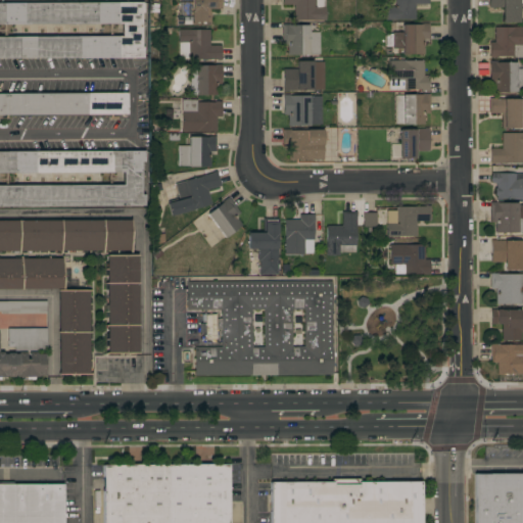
[(221,0),(222,8),(217,9),(210,9),(210,26),(191,26),(191,11),(192,11),(192,0),(221,0)]
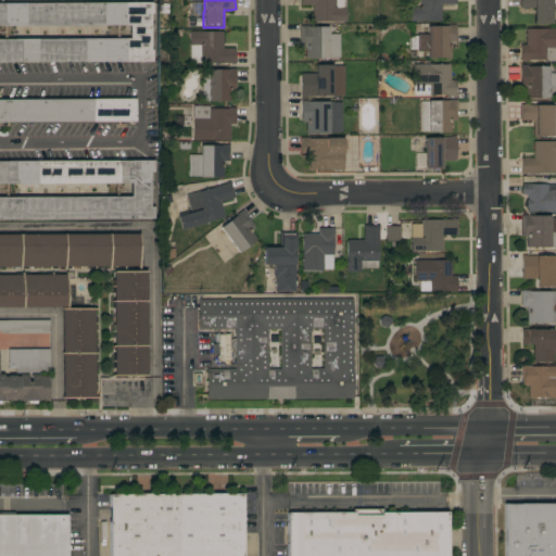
[(344,0),(344,8),(345,8),(345,22),(312,22),(312,5),(300,5),(300,0),(344,0)]
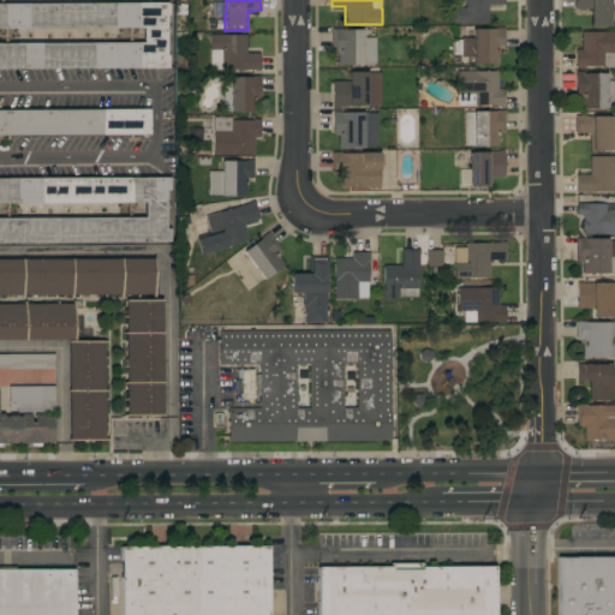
[(453,24),(453,9),(465,7),(464,0),(505,0),(505,5),(488,5),(488,23),(453,24)]
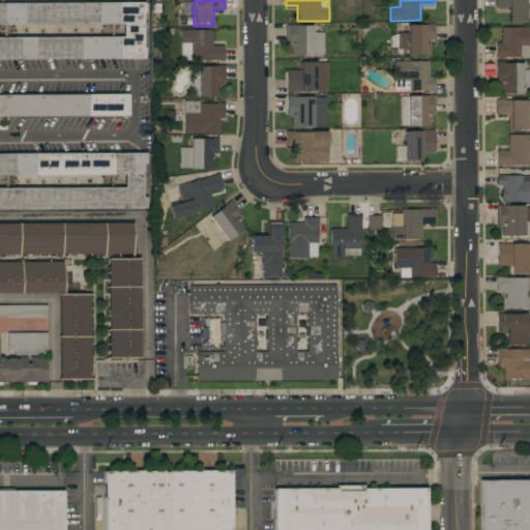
[(509,7),(495,7),(495,0),(529,0),(529,3),(526,3),(526,23),(514,23),(514,24),(509,24),(509,7)]
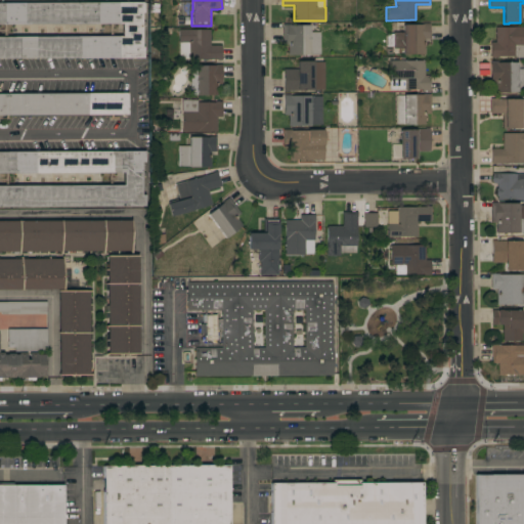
[(0,2),(143,2),(143,12),(141,12),(141,47),(143,47),(143,58),(0,58),(0,2)]
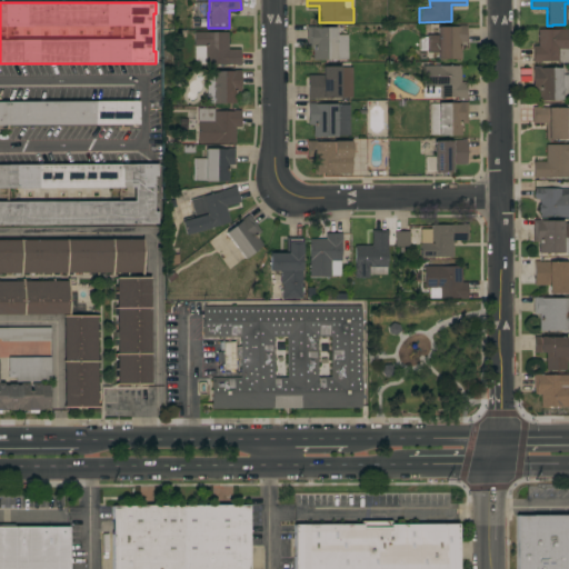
[(208,18),(208,27),(191,27),(191,26),(189,26),(189,22),(191,22),(191,18),(208,18)]
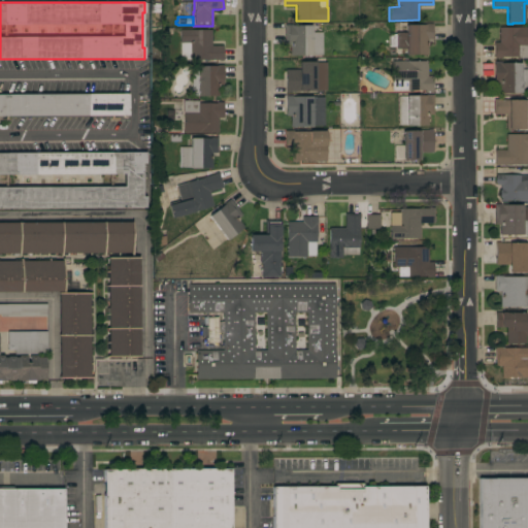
[(405,55),(405,48),(396,48),(396,46),(389,46),(389,34),(396,34),(396,33),(405,33),(405,25),(426,25),(426,24),(433,24),(433,39),(428,39),(428,55),(405,55)]
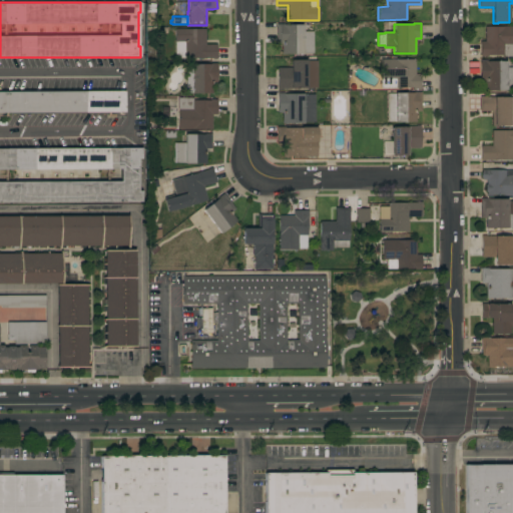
[(282,43),(276,43),(277,24),(283,24),(303,25),(303,31),(313,31),(313,53),(303,53),(303,54),(282,54),(282,43)]
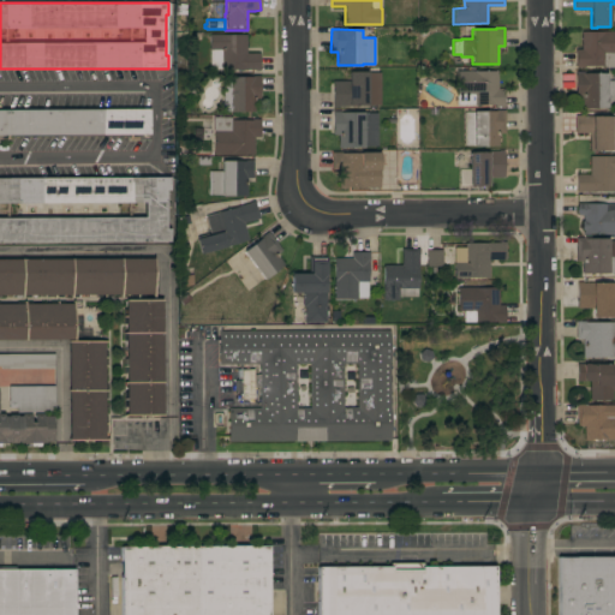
[(614,67),(604,67),(604,66),(584,66),(584,67),(575,67),(575,49),(581,49),(581,31),(614,31),(614,67)]
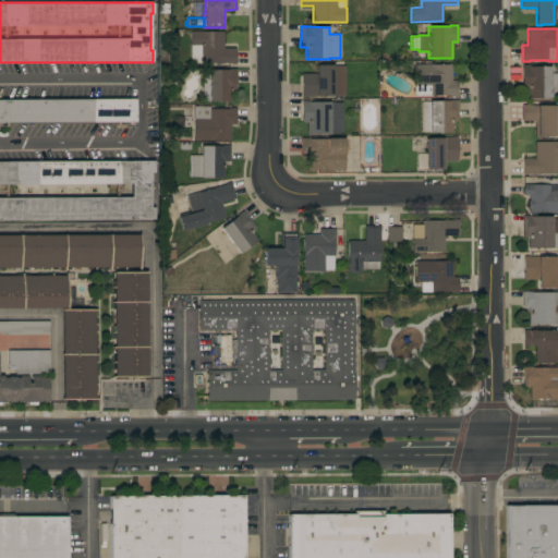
[(191,32),(191,29),(198,29),(198,32),(207,32),(207,29),(219,29),(219,32),(223,32),(223,48),(235,48),(235,64),(231,64),(231,63),(201,63),(201,62),(190,62),(191,45),(190,45),(190,32),(191,32)]
